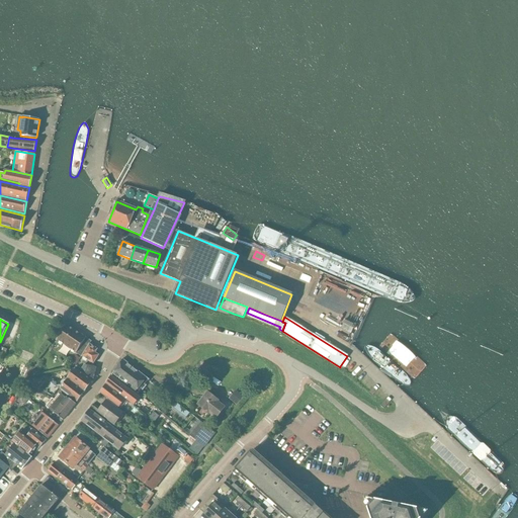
[(62,332),(57,340),(77,353),(82,356),(90,344),(91,342),(76,332),(74,331),(66,325),(62,332)]
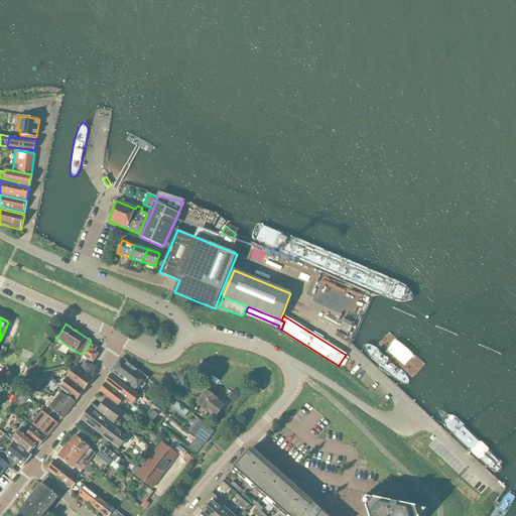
[(90,343),(82,355),(93,363),(99,354),(96,352),(98,348),(90,343)]
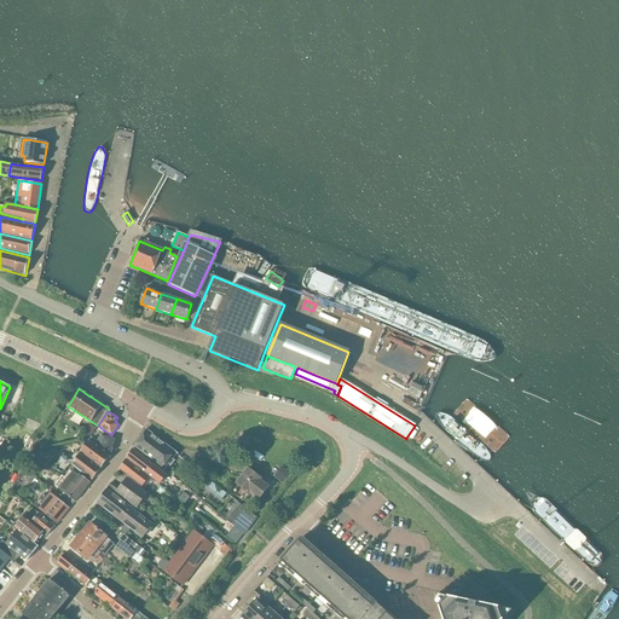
[(90,424),(84,432),(91,437),(96,429),(90,424)]
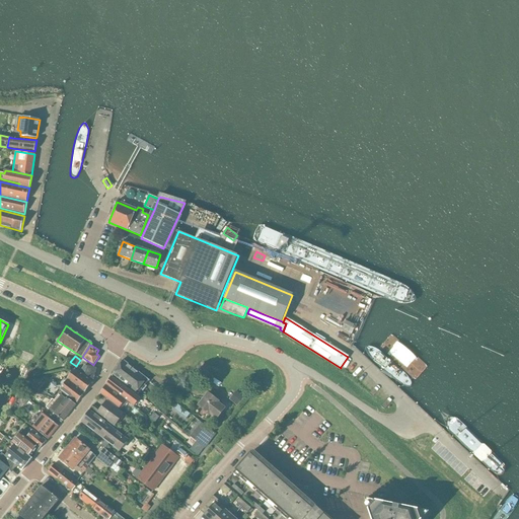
[(138,394),(148,381),(149,381),(123,360),(113,375),(128,386),(129,384),(133,387),(131,389),(135,393),(136,393),(138,394)]
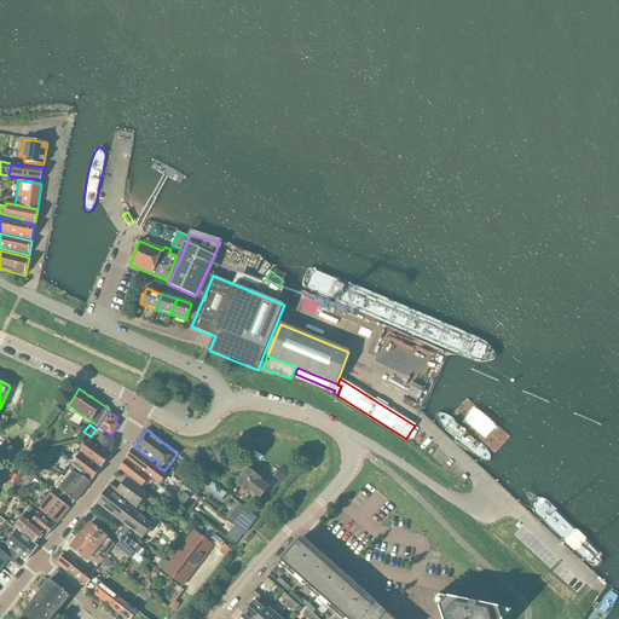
[(113,453),(116,440),(105,438),(102,435),(97,443),(103,447),(113,453)]
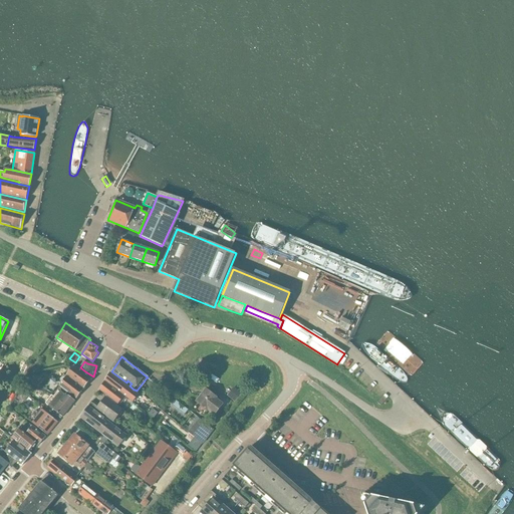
[(77,367),(73,367),(67,375),(84,390),(92,378),(77,367)]
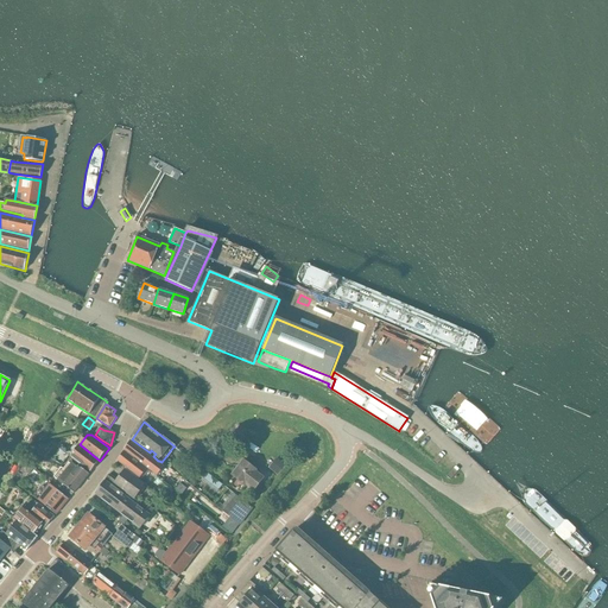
[(157,476),(164,467),(131,442),(125,451),(157,476)]
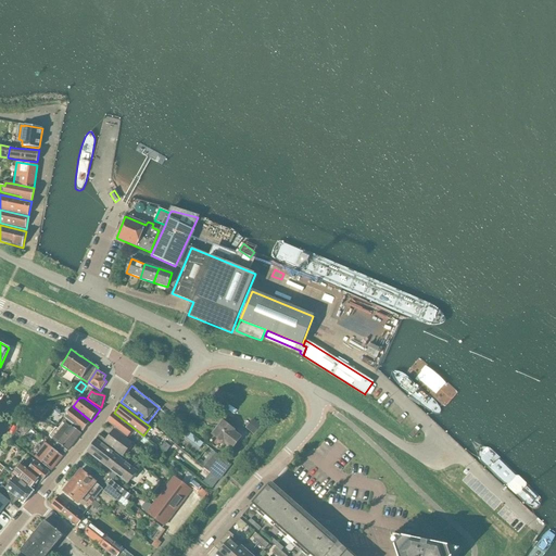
[(57,407),(48,420),(58,426),(64,417),(83,431),(91,421),(73,406),(66,415),(63,412),(57,407)]
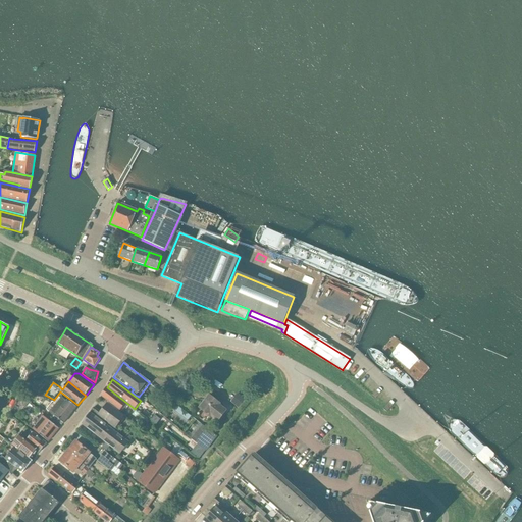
[(170,387),(164,397),(175,404),(181,396),(170,387)]
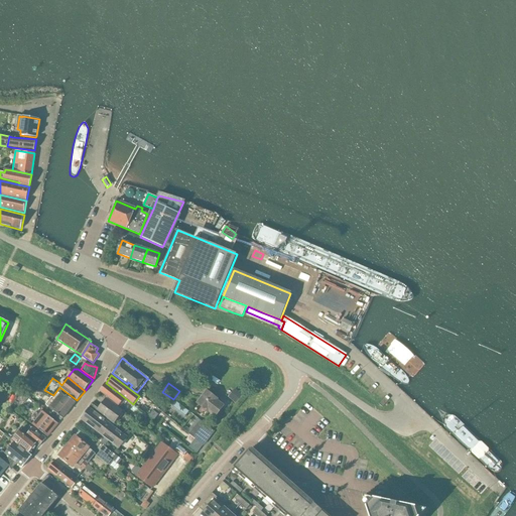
[(124,403),(126,400),(106,384),(101,392),(118,406),(122,401),(124,403)]
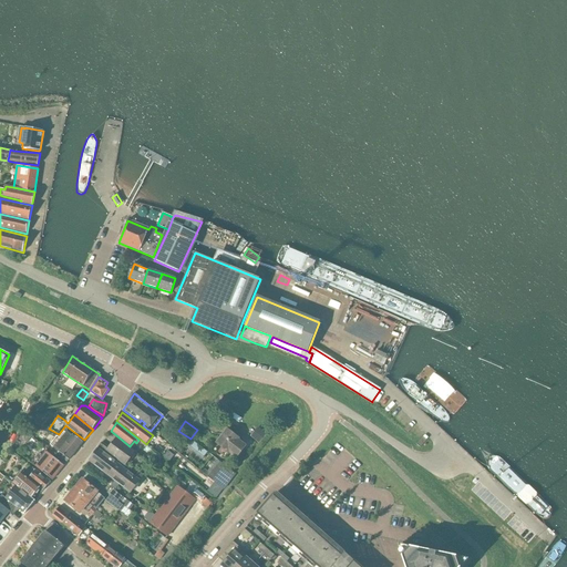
[(266,434),(258,428),(250,436),(259,443),(266,434)]
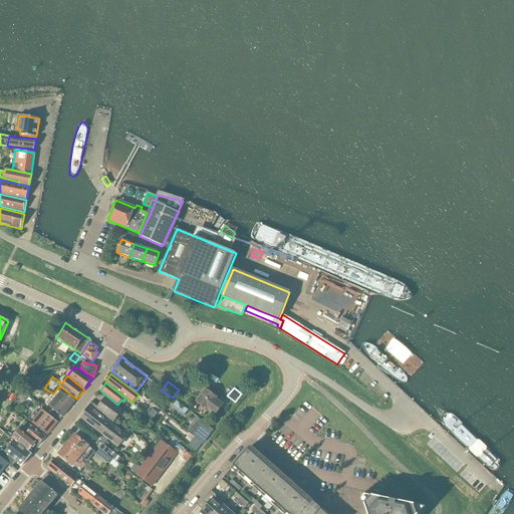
[(215,415),(224,404),(216,399),(217,398),(207,390),(197,402),(207,410),(208,409),(215,415)]
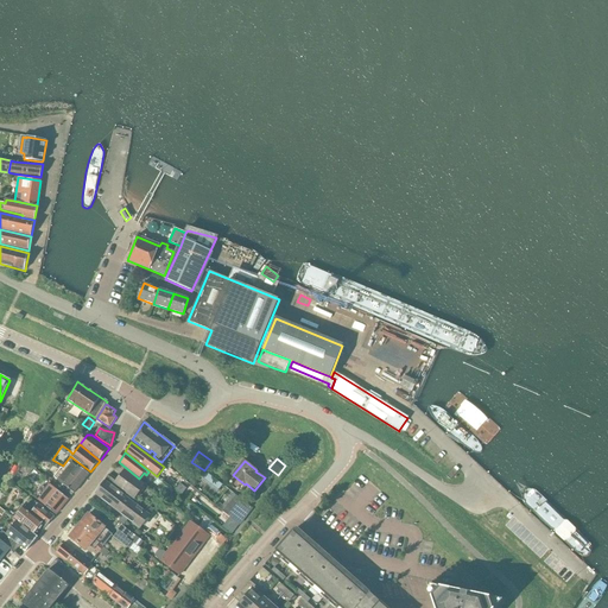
[(69,463),(63,469),(62,468),(54,477),(68,489),(67,491),(73,495),(82,483),(89,474),(78,466),(77,468),(71,463),(70,464),(69,463)]
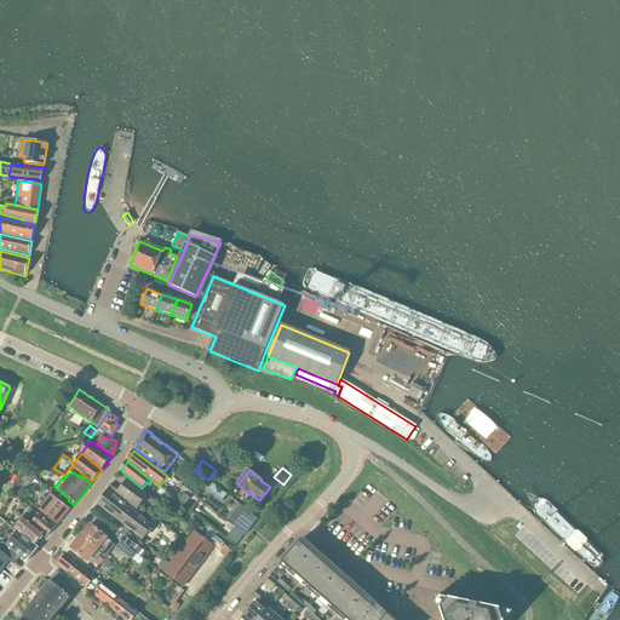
[(110,486),(108,489),(115,497),(118,494),(137,509),(148,494),(128,480),(119,491),(119,492),(110,486)]
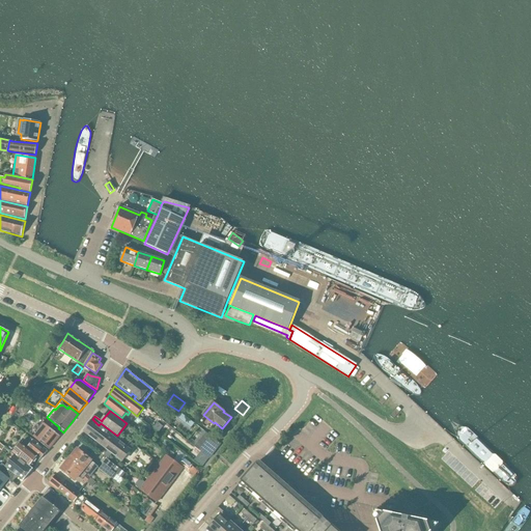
[(180,414),(176,419),(190,428),(194,423),(180,414)]
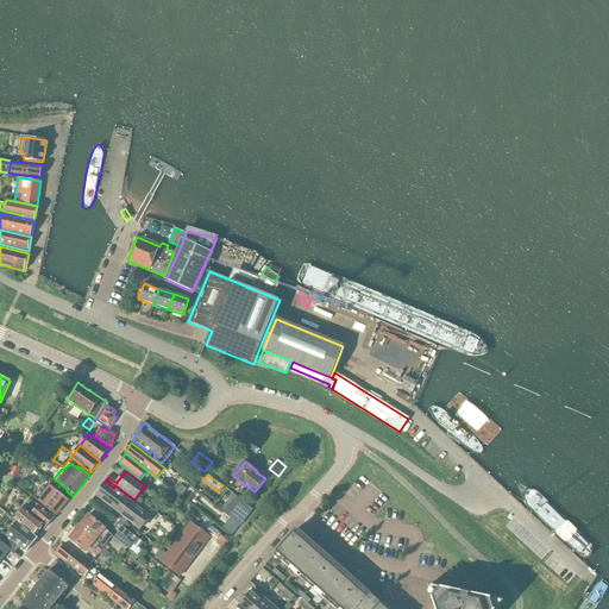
[(106,481),(95,494),(124,516),(129,520),(140,528),(150,516),(154,512),(154,510),(144,502),(143,502),(138,507),(113,488),(106,481)]
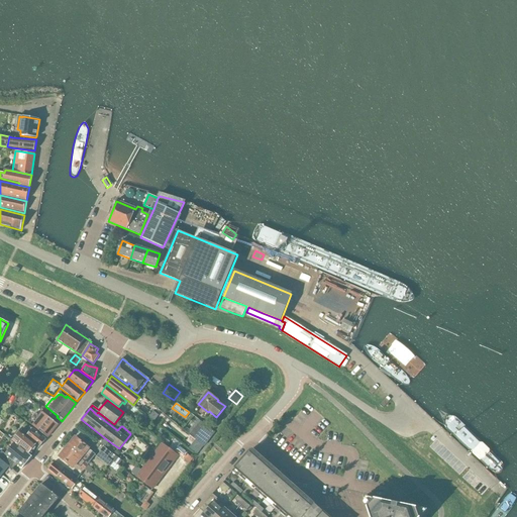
[(158,410),(154,414),(161,418),(162,419),(164,415),(158,410)]
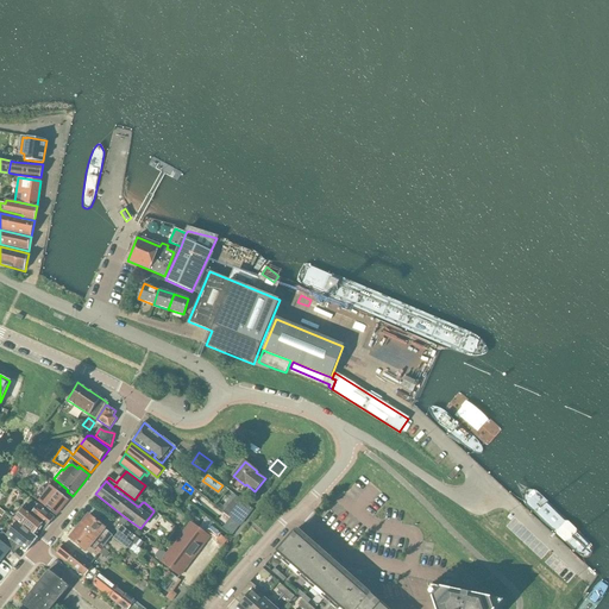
[(57,516),(69,501),(51,487),(39,502),(57,516)]
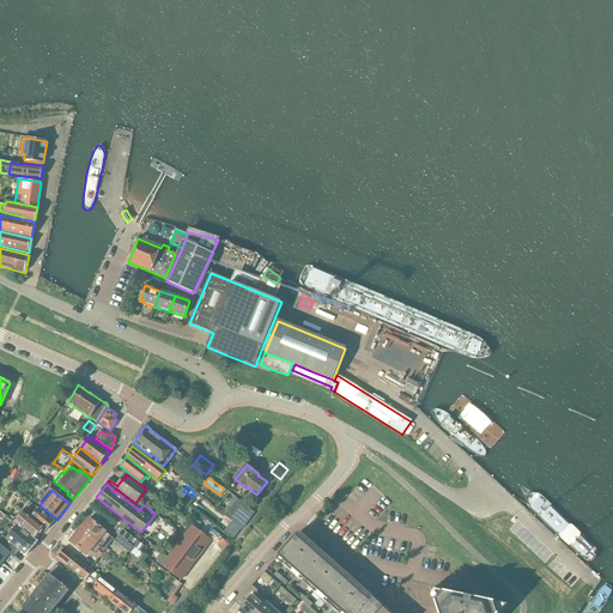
[(237,498),(224,515),(241,528),(242,529),(255,513),(253,510),(237,498)]
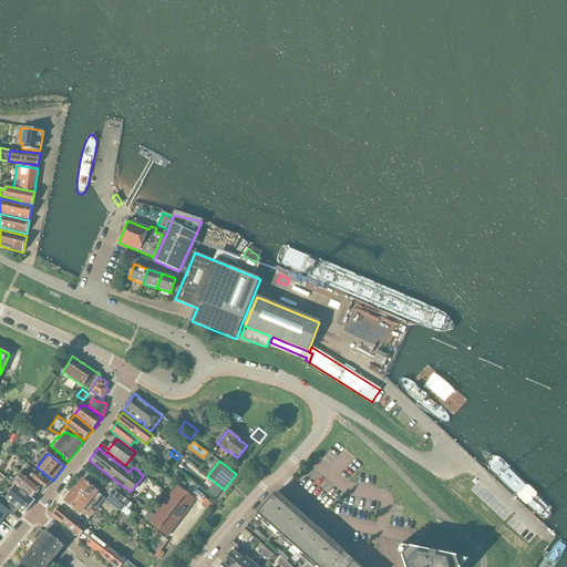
[(29,478),(40,488),(43,492),(43,491),(51,482),(37,470),(29,478)]
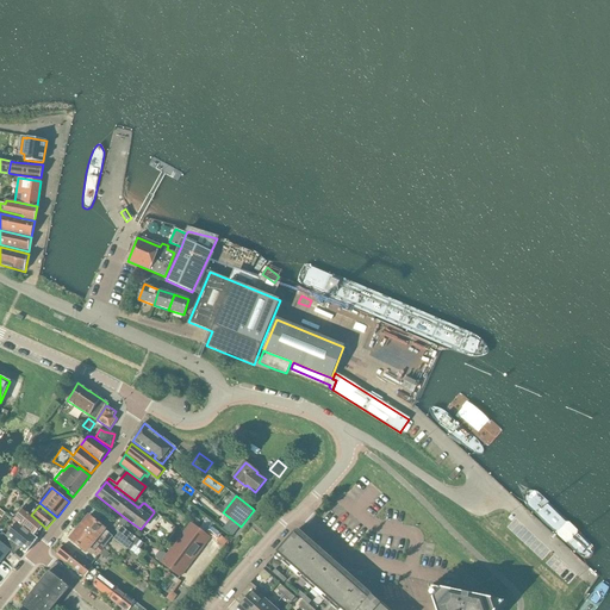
[(24,509),(16,520),(17,522),(18,522),(35,535),(35,536),(43,526),(31,515),(24,509)]
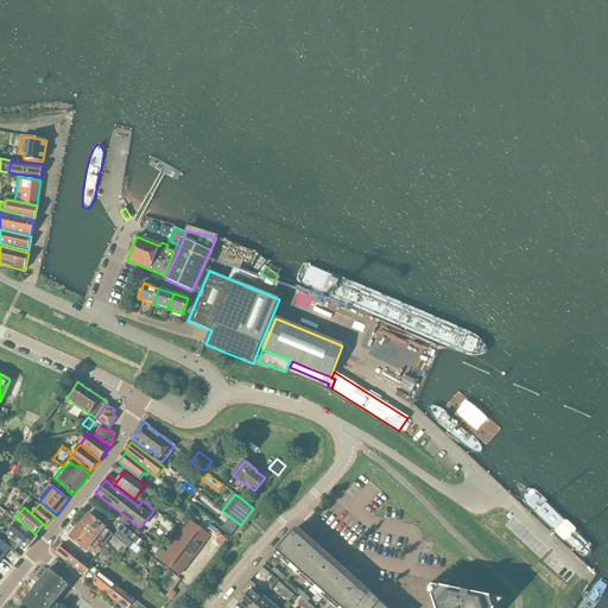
[(89,514),(80,526),(95,539),(100,543),(106,537),(109,532),(109,531),(106,529),(89,514)]
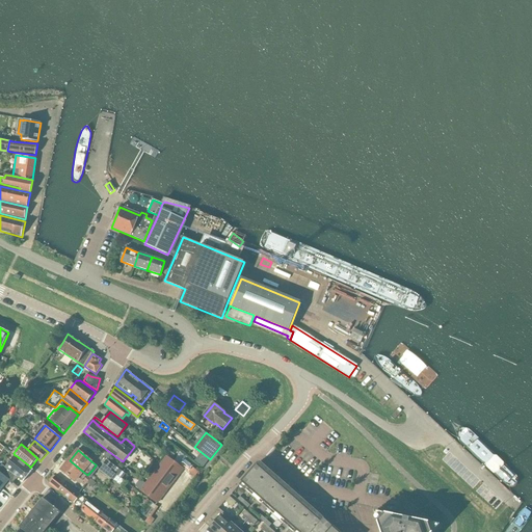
[(202,452),(194,461),(203,468),(209,459),(209,458),(202,452)]
